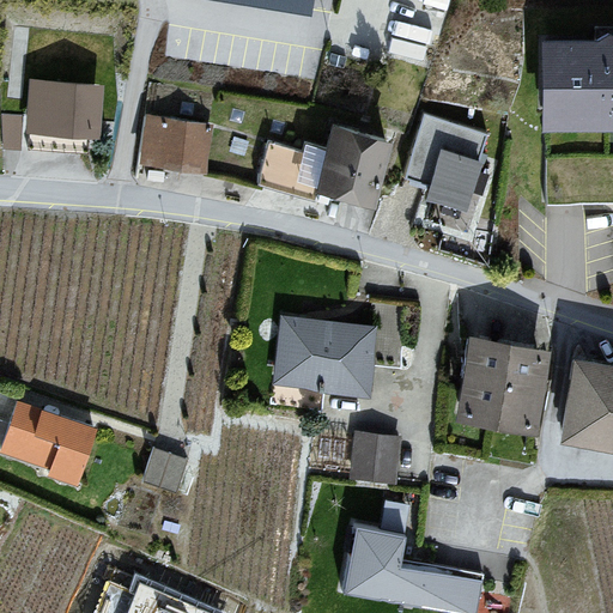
[(252,0),(311,11),(313,0),(252,0)]
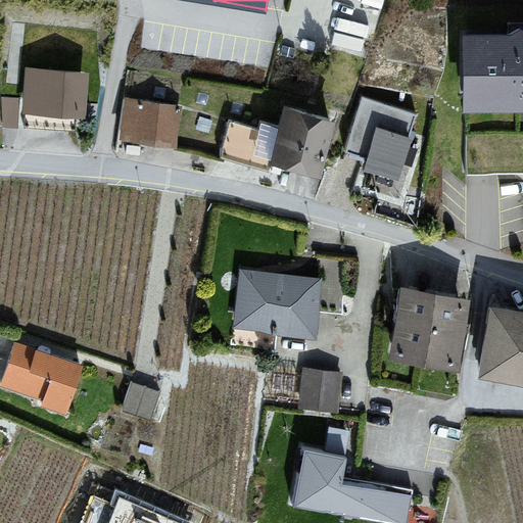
[(522,21),(507,22),(507,35),(464,35),(464,94),(501,94),(507,99),(522,98),(522,21)]
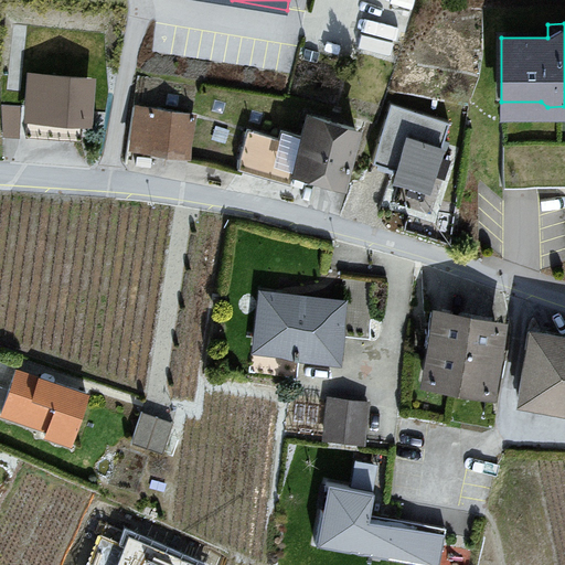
[(24,135),(81,139),(83,117),(85,83),(29,78),(24,135)]
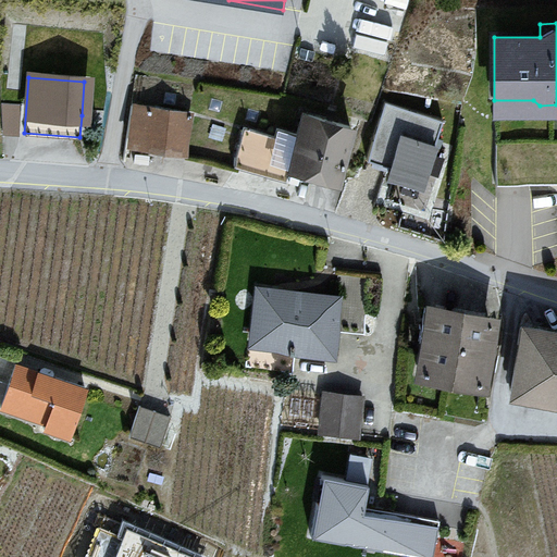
[(3,99),(3,128),(22,127),(21,99),(3,99)]
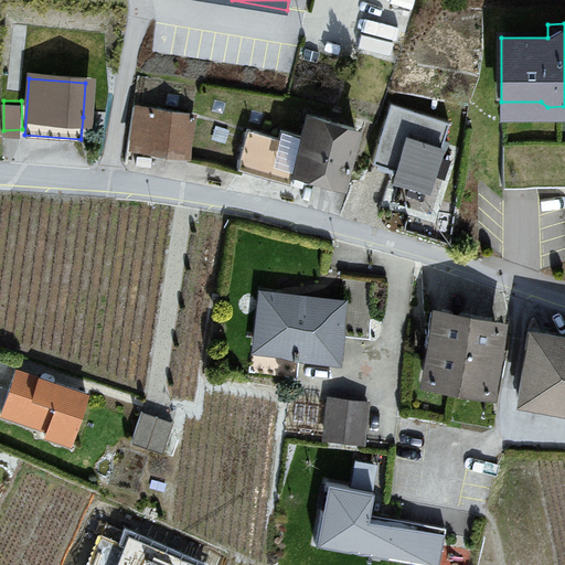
[(391,103),(371,161),(395,169),(392,176),(427,187),(443,142),(449,121),(391,103)]
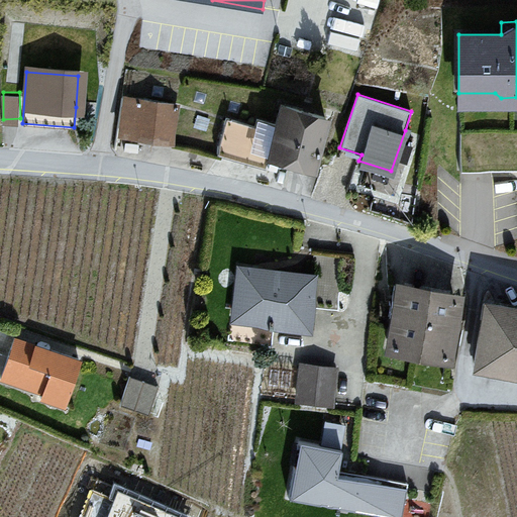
[(118,128),(166,135),(172,106),(122,99),(118,128)]
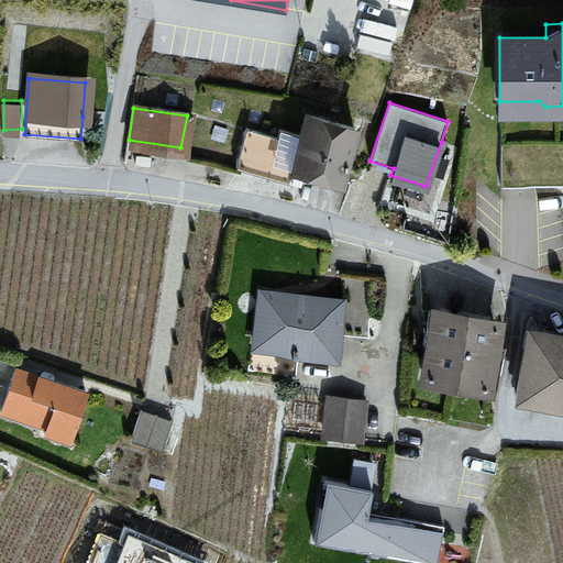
[(235,165),(238,165),(287,180),(290,167),(339,181),(354,129),(307,113),(300,134),(279,129),(277,136),(246,127),(235,165)]
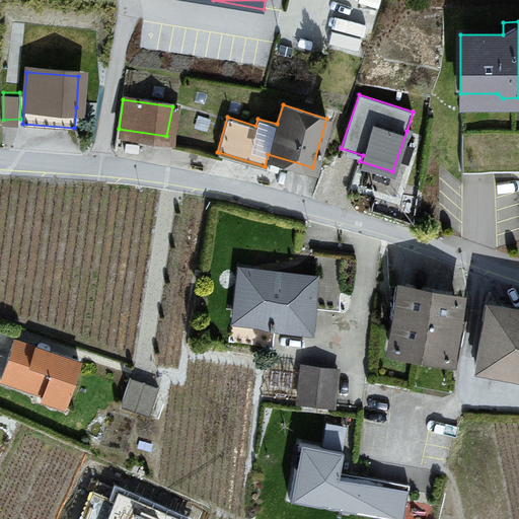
[(228,341),(269,346),(272,322),(306,327),(309,303),(337,306),(339,307),(345,257),(315,254),(312,279),(241,271),(239,290),(238,297),(236,318),(231,317),(229,335),(228,341)]
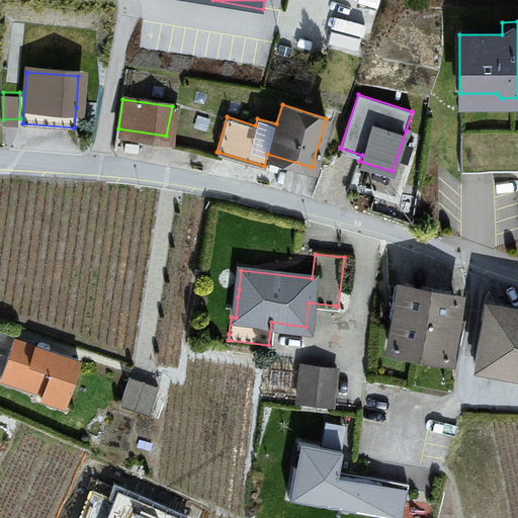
[(400,287),(399,295),(390,345),(444,355),(455,297),(400,287)]
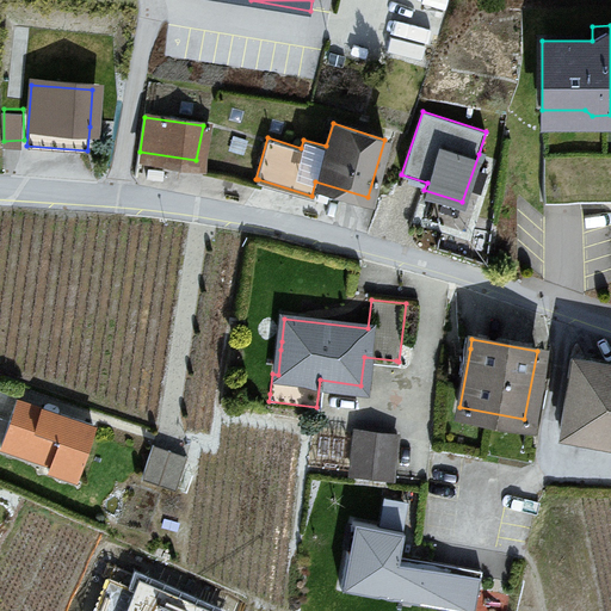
[(610,364),(579,359),(575,378),(569,377),(560,429),(610,437),(610,364)]
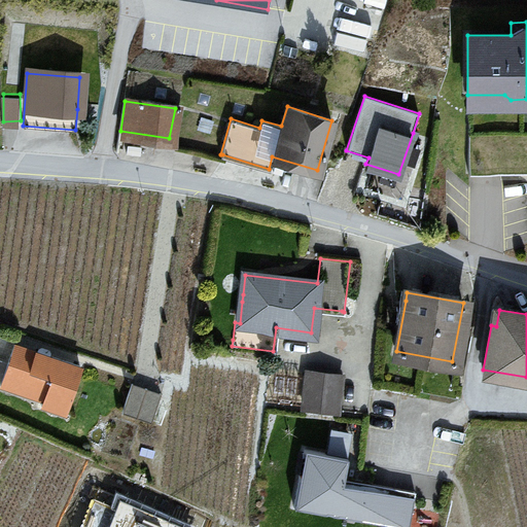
[(64,413),(80,366),(14,344),(0,386),(42,400),(40,405),(64,413)]
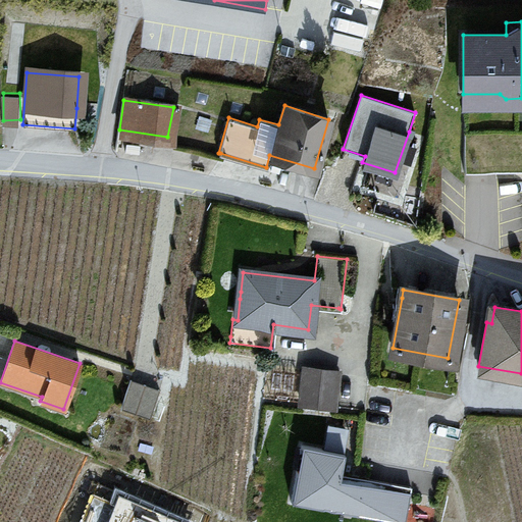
[(304,369),(300,403),(333,406),(337,373),(304,369)]
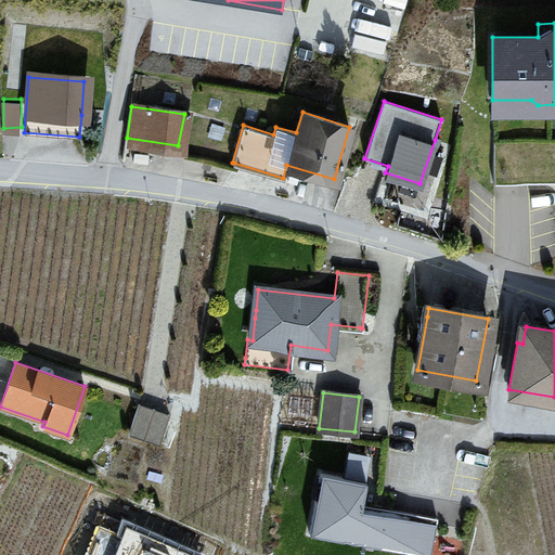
[(158,444),(169,414),(139,404),(128,435),(158,444)]
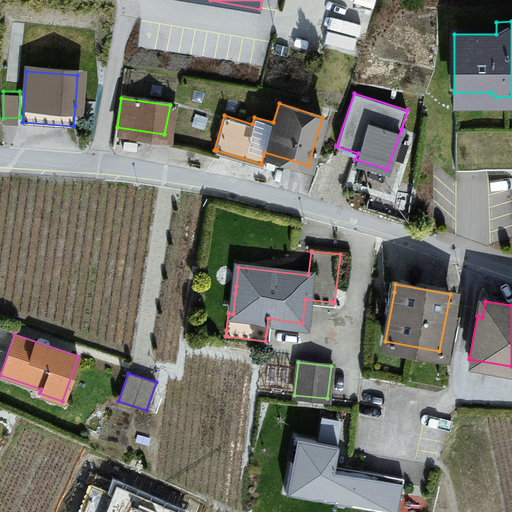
[(317,440),(340,444),(345,416),(323,411),(317,440)]
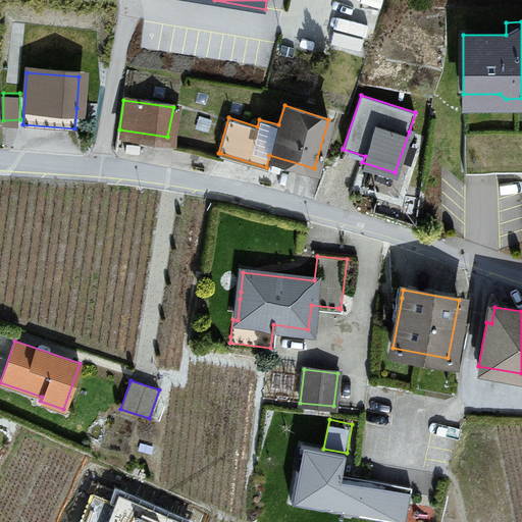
[(338,478),(340,473),(344,453),(301,445),(301,448),(313,450),(309,473),(297,470),(291,502),(397,521),(404,521),(410,492),(338,478)]
